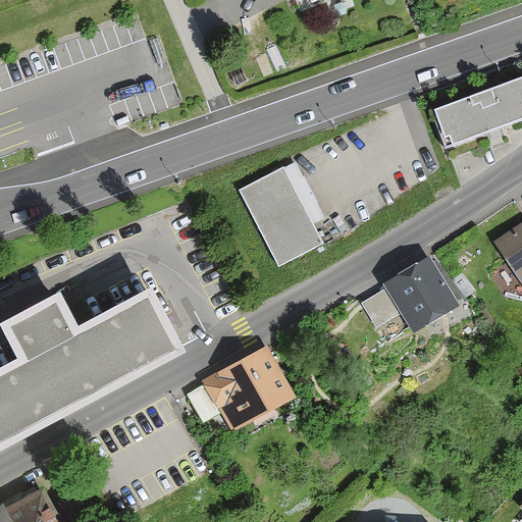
[(521,79),(431,112),(447,157),(486,146),(521,131),(521,79)]
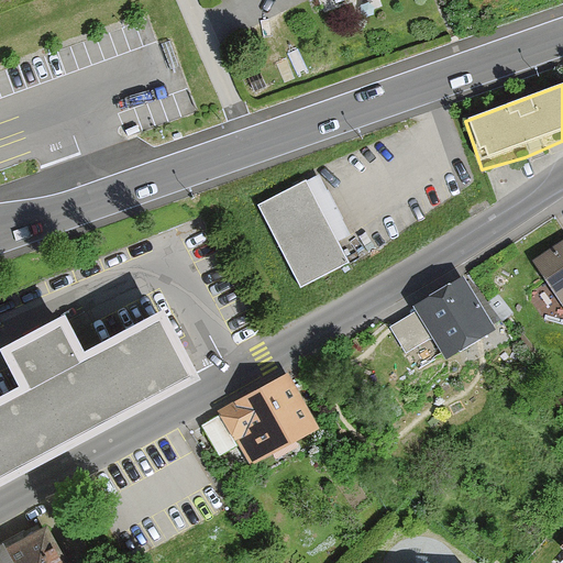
[(306,178),(256,202),(300,288),(350,262),(306,178)]
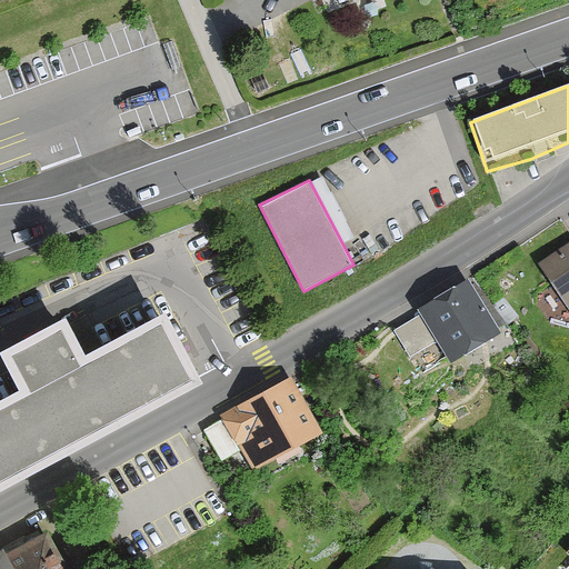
[(568,241),(539,261),(568,308),(568,241)]
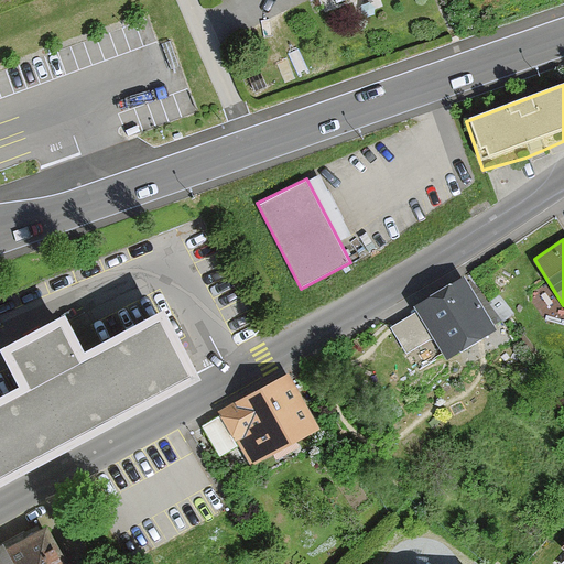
[(461,278),(412,305),(441,355),(489,328),(461,278)]
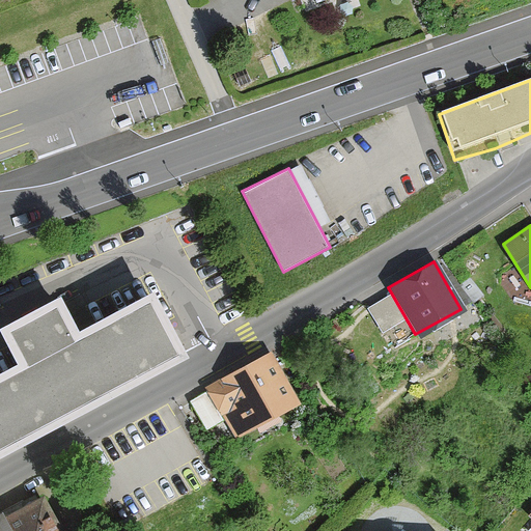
[(0,449),(178,355),(150,303),(75,342),(56,308),(11,332),(29,368),(0,383),(0,449)]
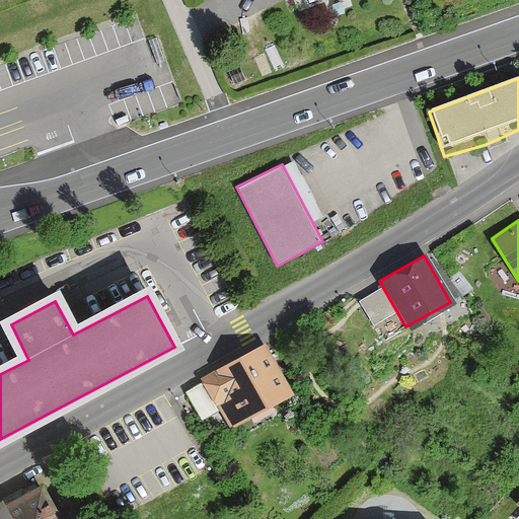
[(257,344),(203,379),(232,425),(287,390),(257,344)]
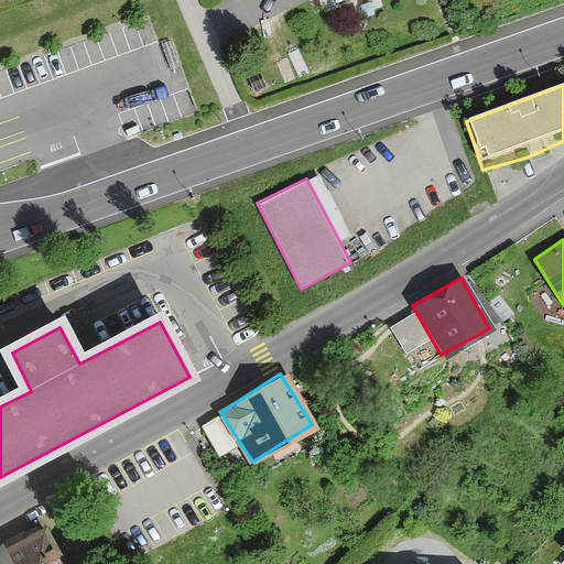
[(232,445),(215,416),(199,426),(217,455),(232,445)]
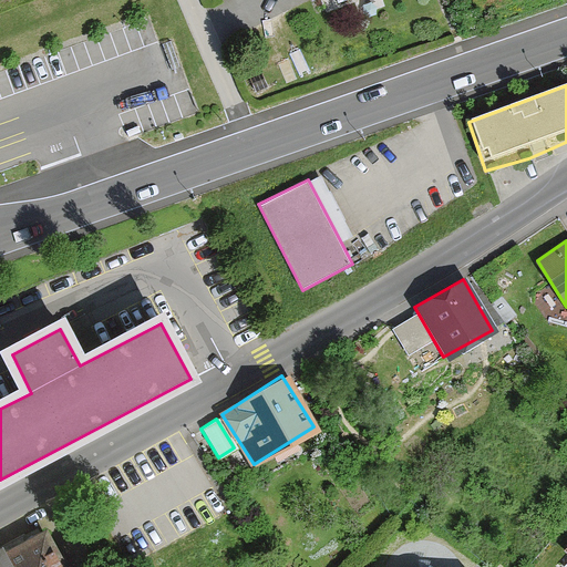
[(0,566),(61,566),(40,528),(2,548),(0,544),(0,566)]
